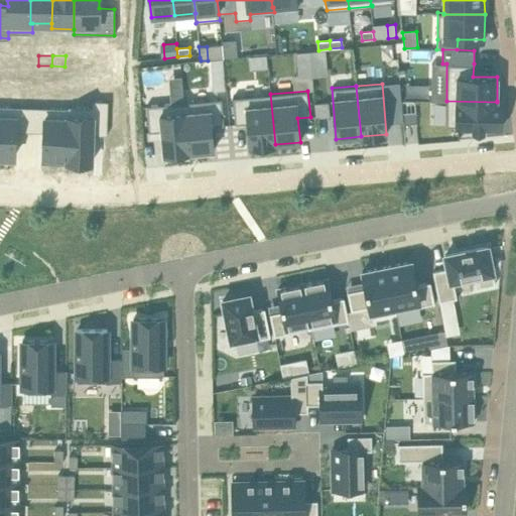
[(270,94),(233,97),(235,124),(247,123),(250,146),(275,144),(270,94)]
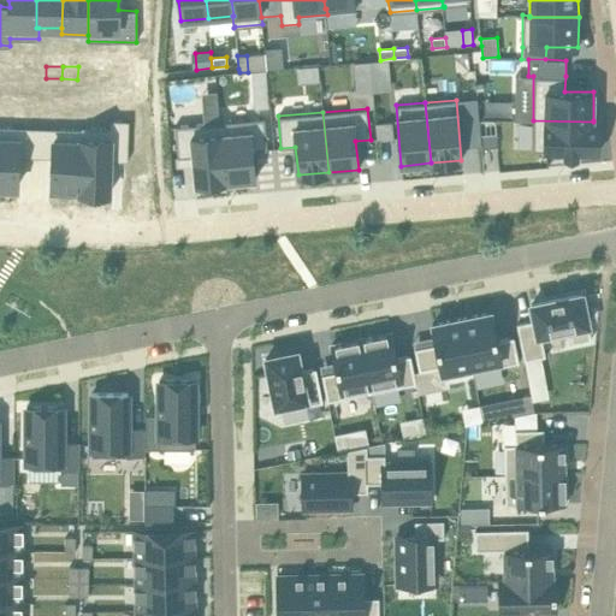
[(265,117),(219,122),(225,182),(255,179),(253,150),(267,149),(265,117)]
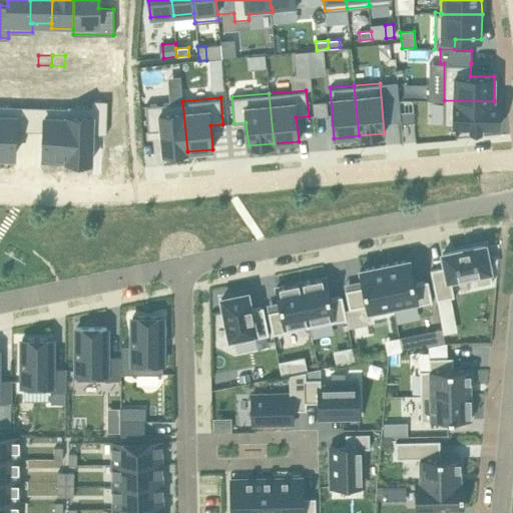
[(66,159),(66,160),(91,161),(92,133),(106,134),(107,100),(91,100),(91,106),(67,105),(67,106),(66,159)]
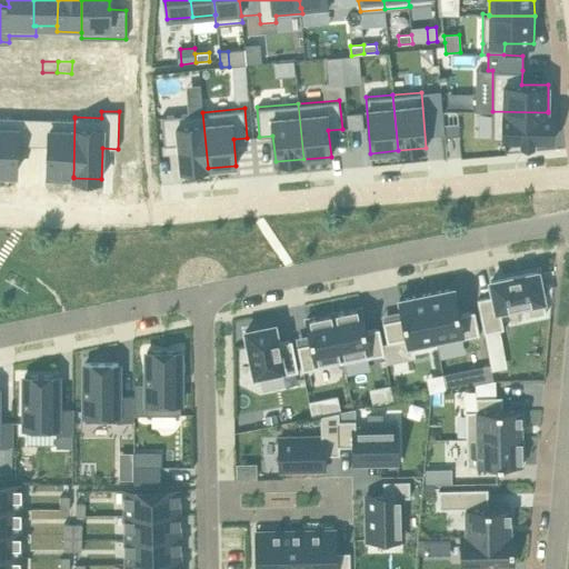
[(348,128),(363,127),(362,111),(347,112),(347,116),(348,128)]
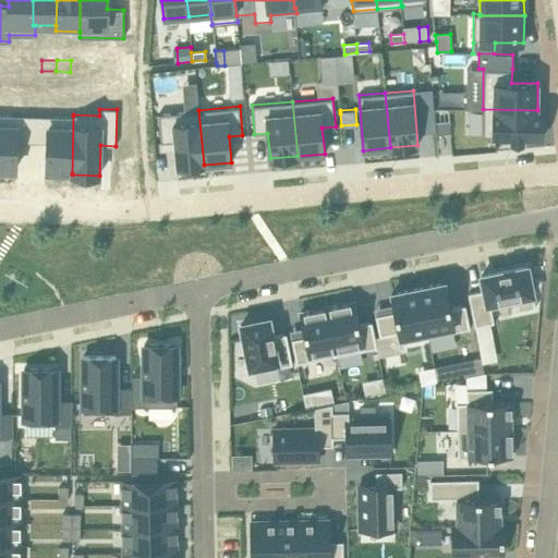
[(483,109),(482,136),(510,137),(510,142),(524,142),(524,137),(542,138),(543,109),(537,109),(537,110),(483,109)]
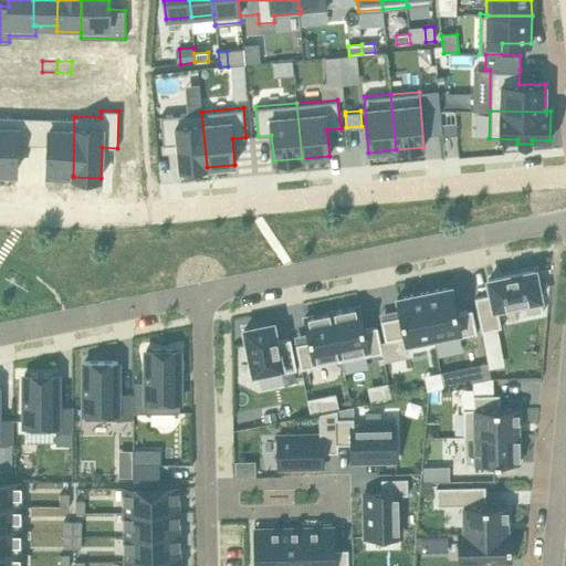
[(201,112),(160,115),(163,144),(177,143),(179,169),(207,167),(201,112)]
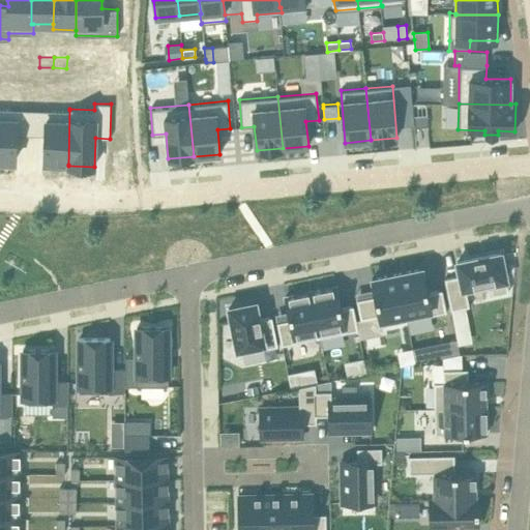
[(0,163),(15,163),(16,136),(29,136),(29,109),(0,108),(0,163)]
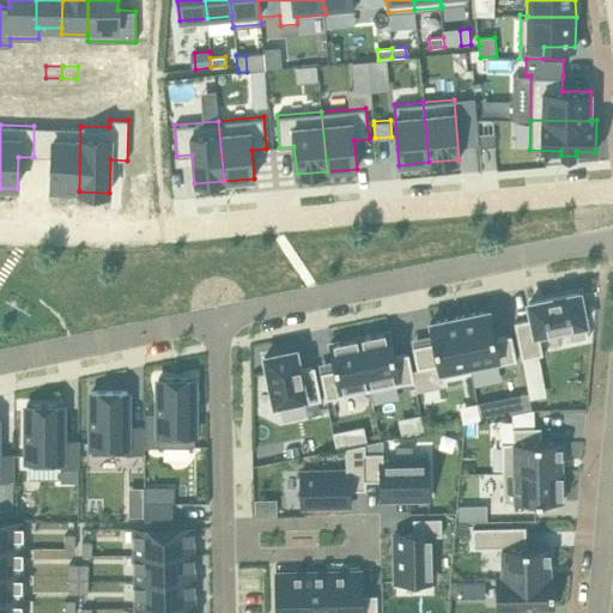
[(34,126),(34,157),(52,158),(50,189),(79,190),(80,127),(34,126)]
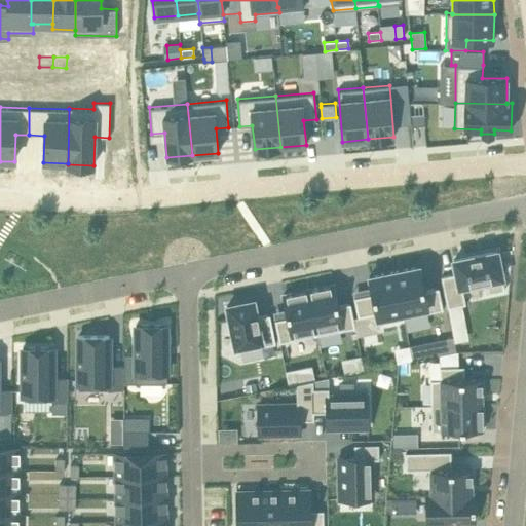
[(423,115),(410,117),(411,127),(424,126),(423,115)]
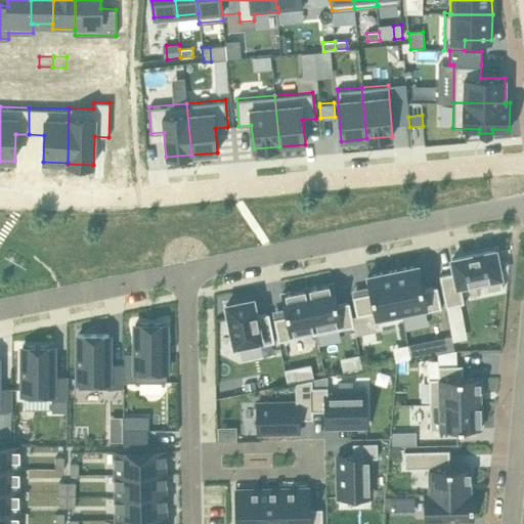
[(454,272),(439,275),(446,306),(460,304),(464,303),(461,290),(484,285),(486,292),(503,289),(495,250),(478,253),(469,255),(451,259),(454,272)]
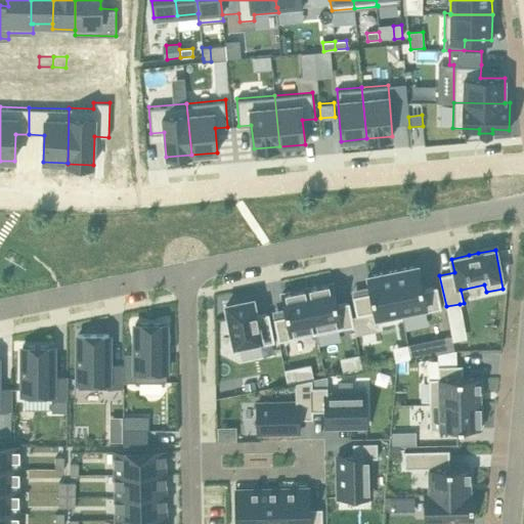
[(418,265),(393,270),(402,316),(441,308),(437,287),(423,290),(418,265)]
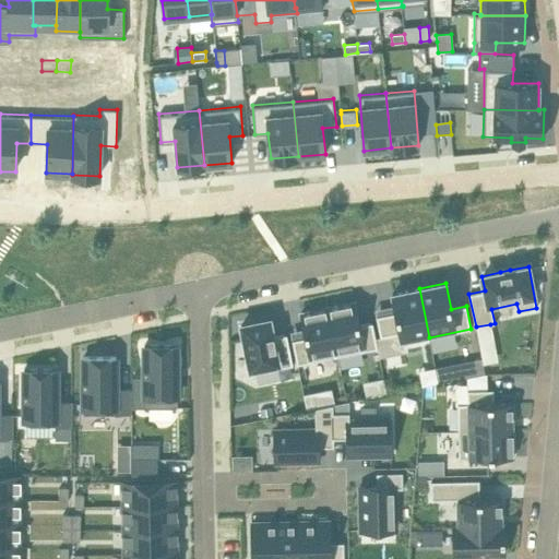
[(395,312),(377,317),(380,336),(400,332),(402,343),(429,337),(419,288),(392,294),(395,312)]
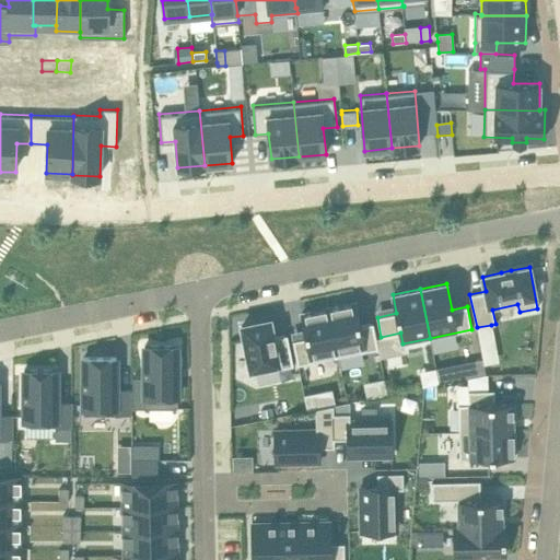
[(354,303),(328,308),(338,357),(378,349),(373,323),(360,326),(354,303)]
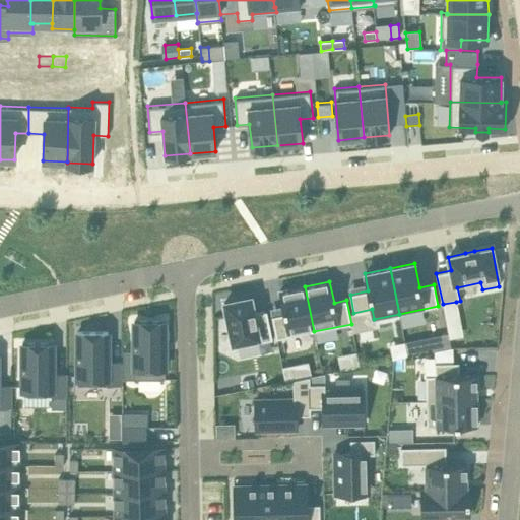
[(284,314),(271,316),(276,339),(314,331),(305,286),(279,291),(284,314)]
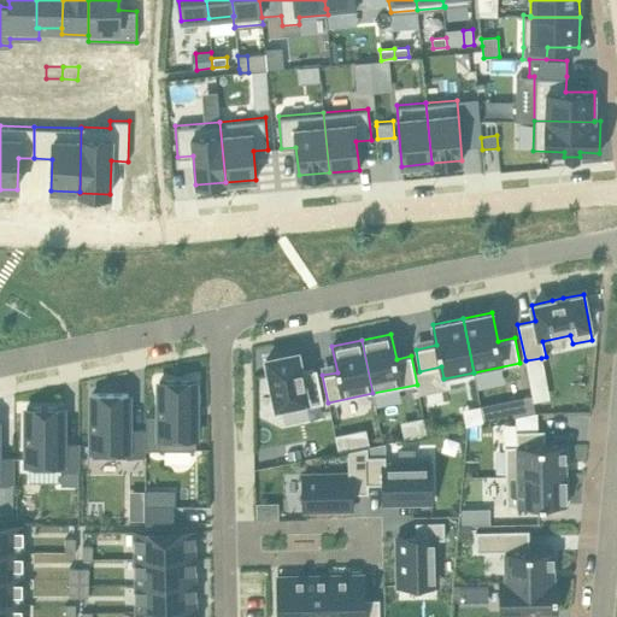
[(298,352),(266,358),(277,412),(323,403),(316,369),(301,371),(301,369),(298,352)]
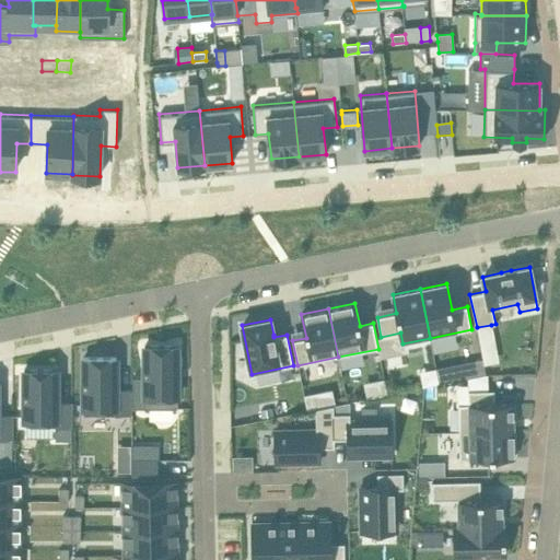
[(491,325),(477,327),(479,341),(493,338),(491,325)]
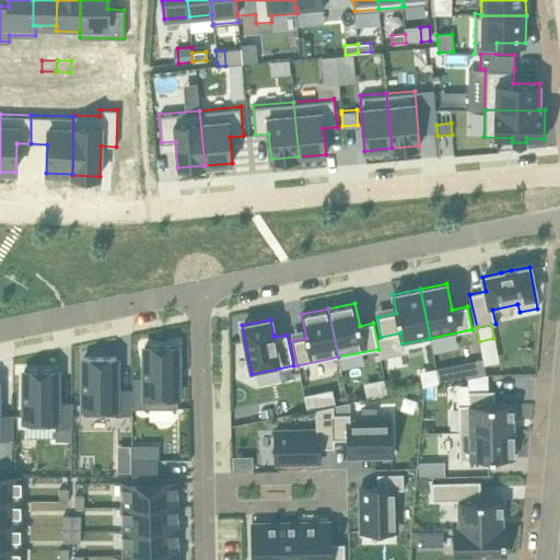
[(144,377),(132,377),(132,408),(177,408),(177,345),(144,345),(144,377)]
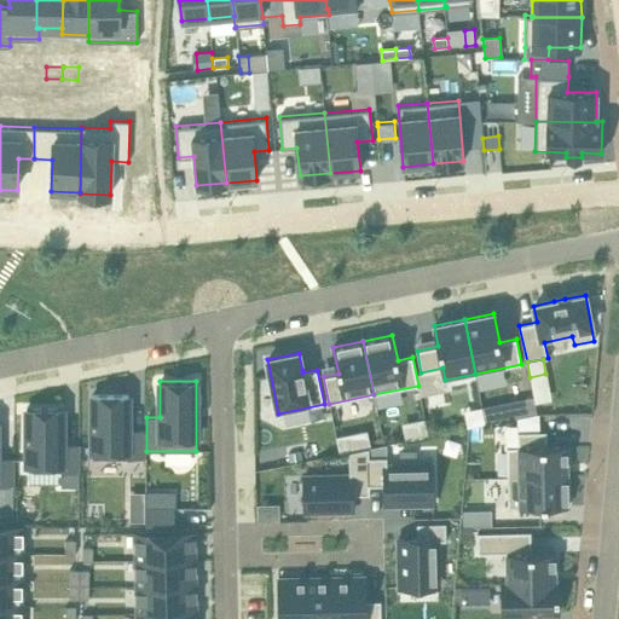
[(128,394),(92,394),(92,458),(144,458),(144,431),(128,431),(128,394)]
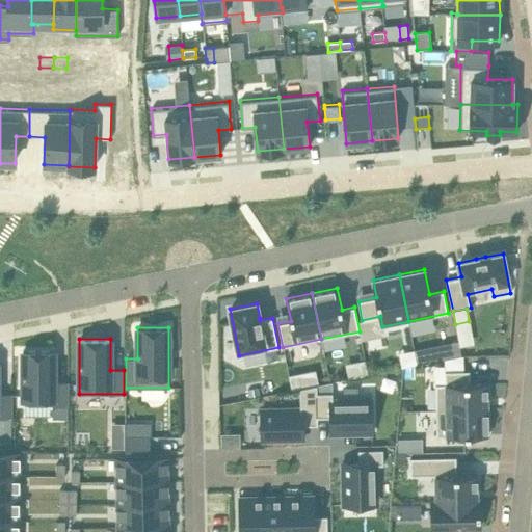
[(457,341),(442,344),(445,358),(460,355),(457,341)]
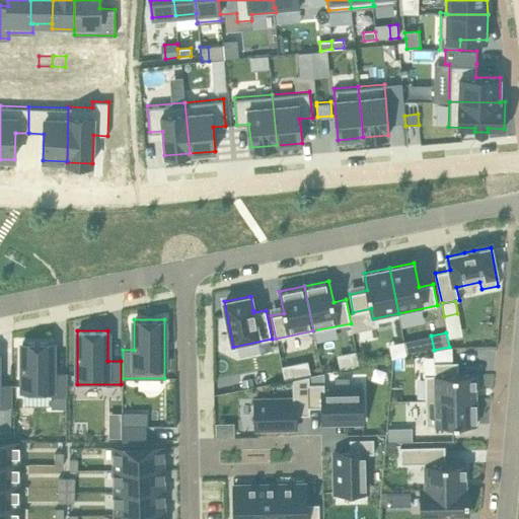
[(53,342),(22,342),(22,390),(51,390),(51,408),(66,409),(66,372),(53,372),(53,342)]
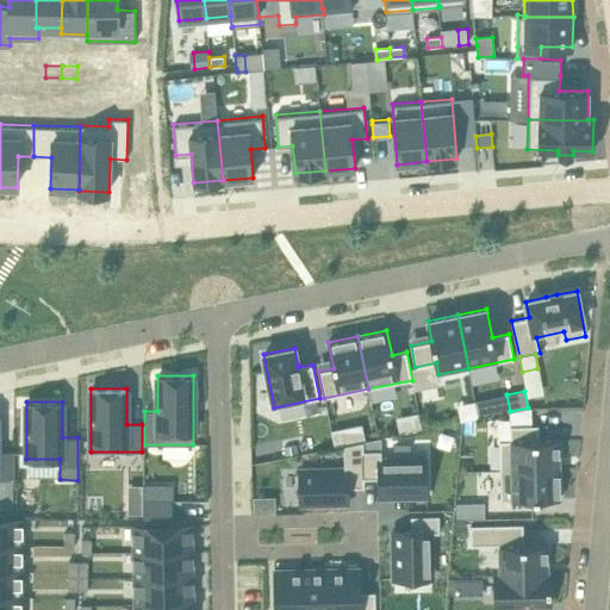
[(510,441),(499,441),(499,471),(559,470),(559,440),(539,440),(539,424),(510,425),(510,441)]
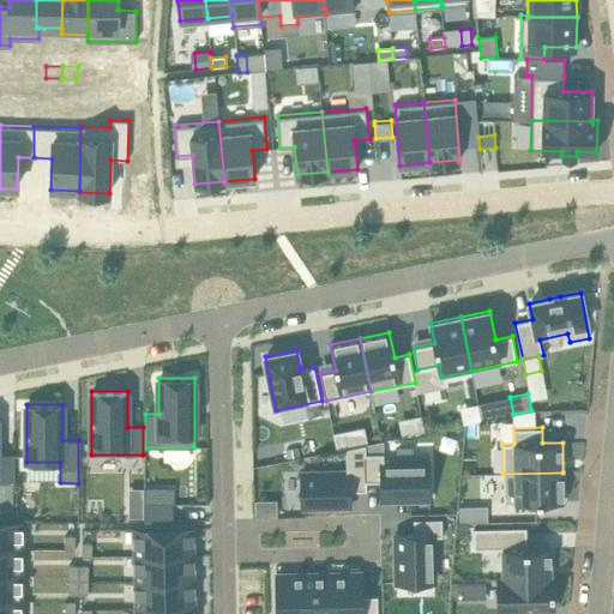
[(347,471),(301,473),(301,507),(350,506),(350,491),(367,491),(367,482),(365,482),(365,453),(366,453),(366,444),(345,449),(347,471)]
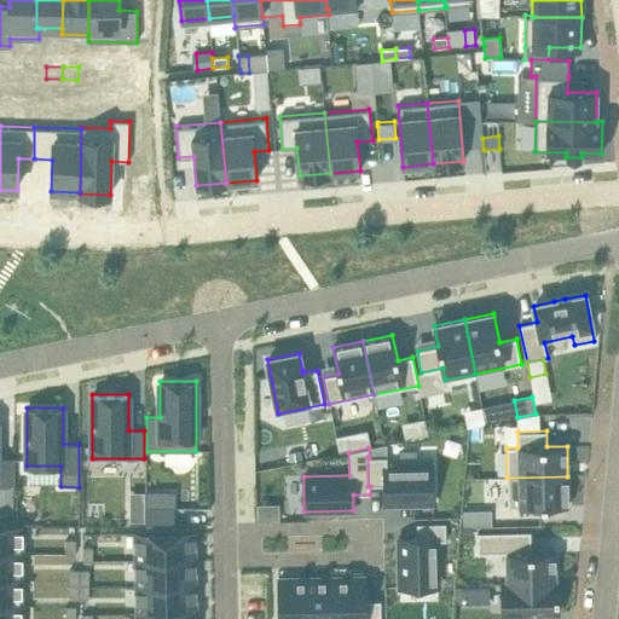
[(300,451),(288,453),(290,463),(302,461),(300,451)]
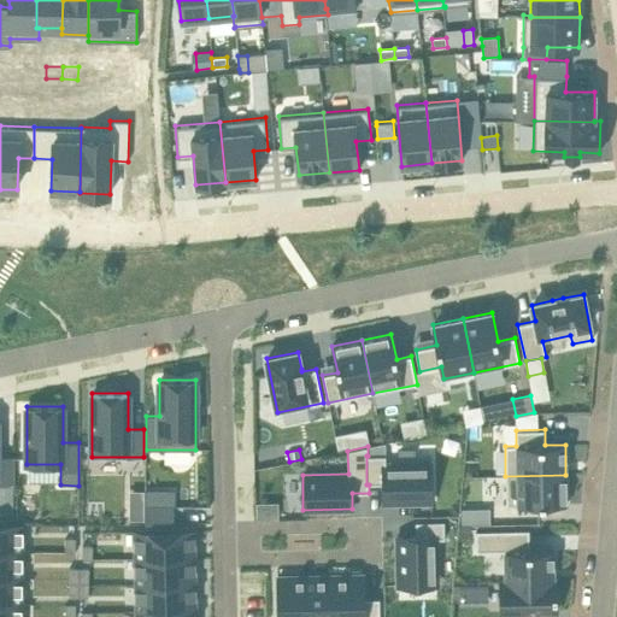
[(0,483),(13,483),(13,456),(0,456),(0,483)]
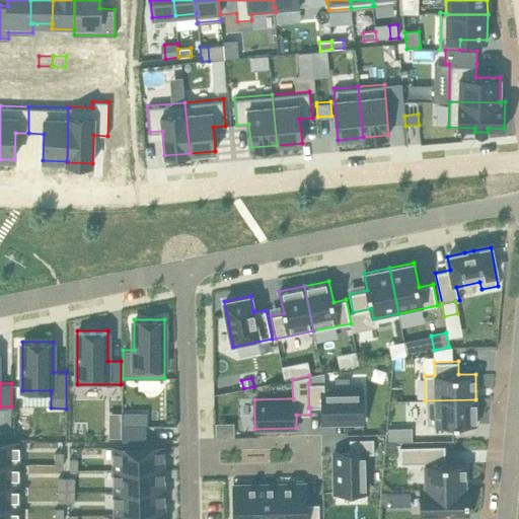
[(309,383),(308,383),(308,408),(310,408),(322,406),(322,423),(363,422),(363,389),(324,390),(324,383),(309,383)]
